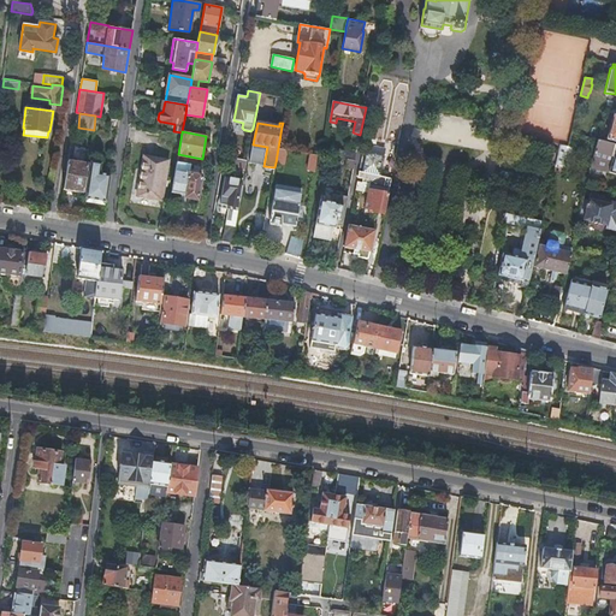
[(604,141),(598,140),(591,166),(605,170),(608,158),(610,159),(609,164),(611,164),(610,172),(615,173),(615,147),(615,148),(603,146),(604,141)]
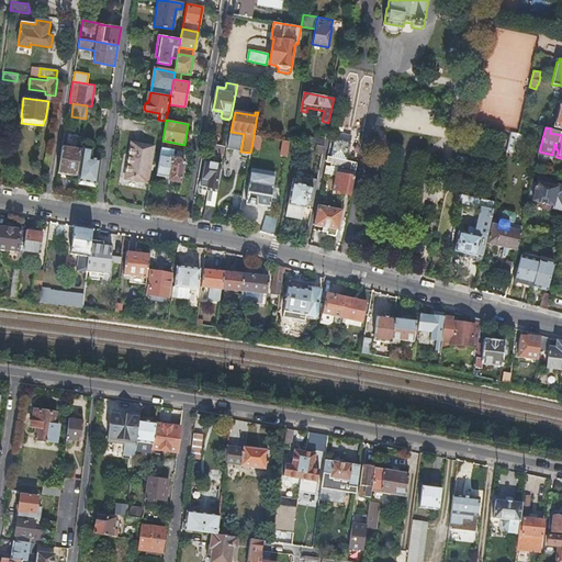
[(262,136),(254,135),(251,148),(260,150),(262,136)]
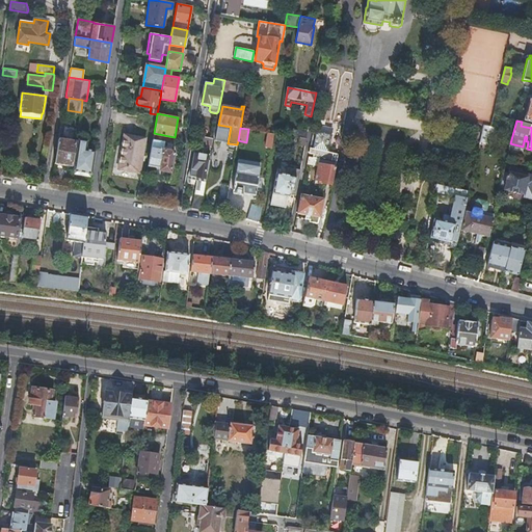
[(307,138),(308,132),(295,129),(294,136),(300,137),(307,138)]
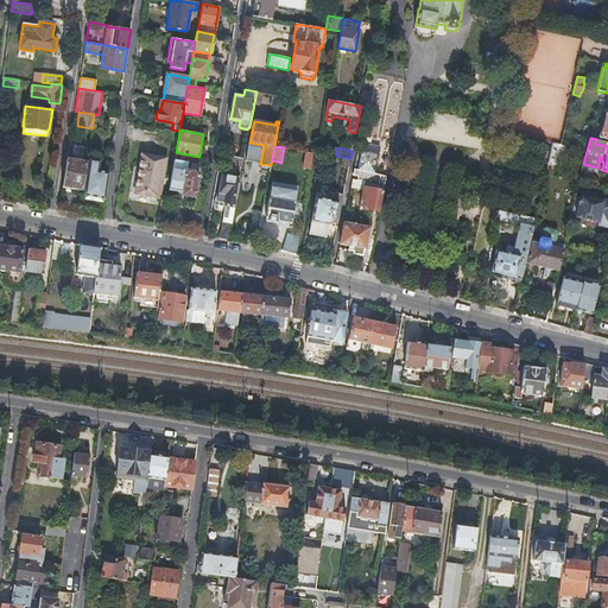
[(143,152),(137,192),(160,196),(166,156),(143,152)]
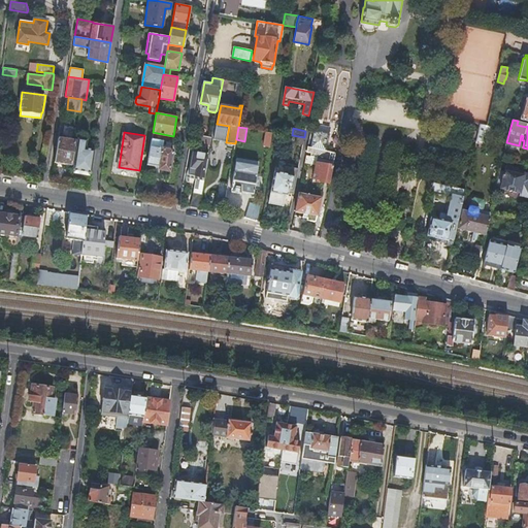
[(212,137),(192,134),(191,140),(207,143),(206,152),(209,153),(212,137)]
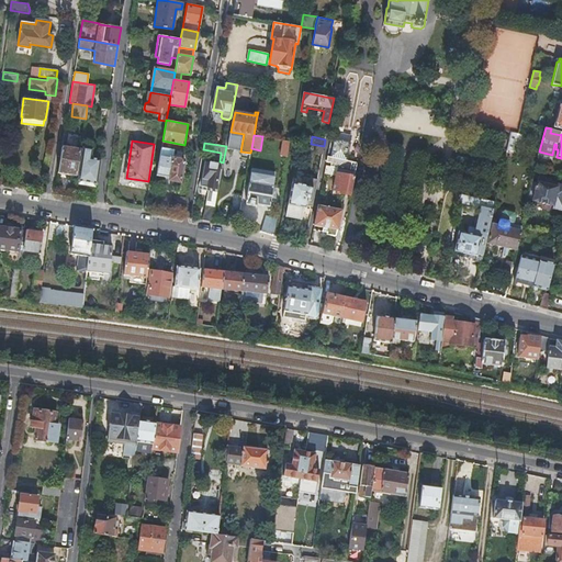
[(63,146),(58,172),(76,176),(80,149),(63,146)]
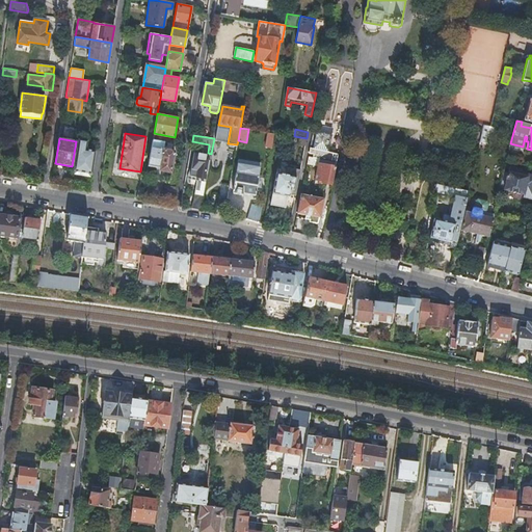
[(90,174),(91,174),(95,151),(86,150),(87,140),(79,139),(74,170),(76,170),(75,174),(89,176),(90,174)]
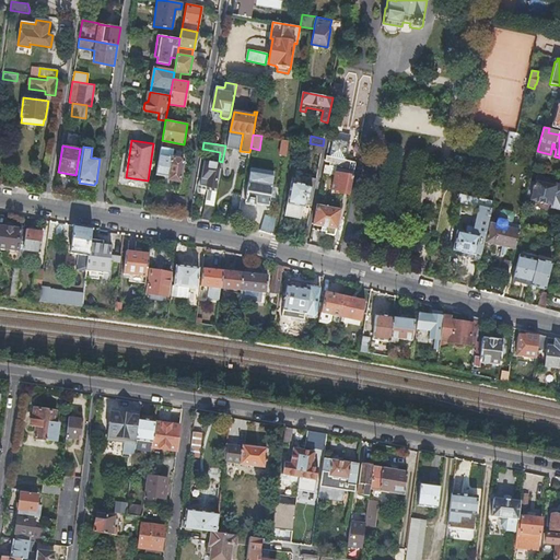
[(161,147),(155,174),(168,177),(167,179),(178,182),(183,160),(172,158),(173,149),(161,147)]
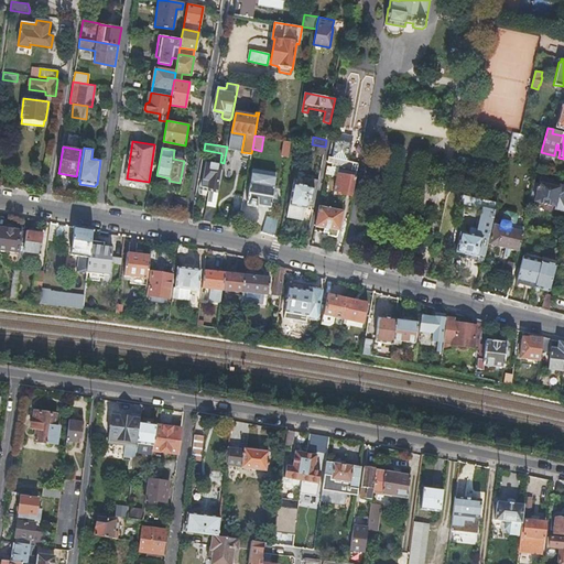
[(359,163),(329,156),(328,162),(333,163),(333,165),(339,166),(338,169),(357,172),(359,163)]
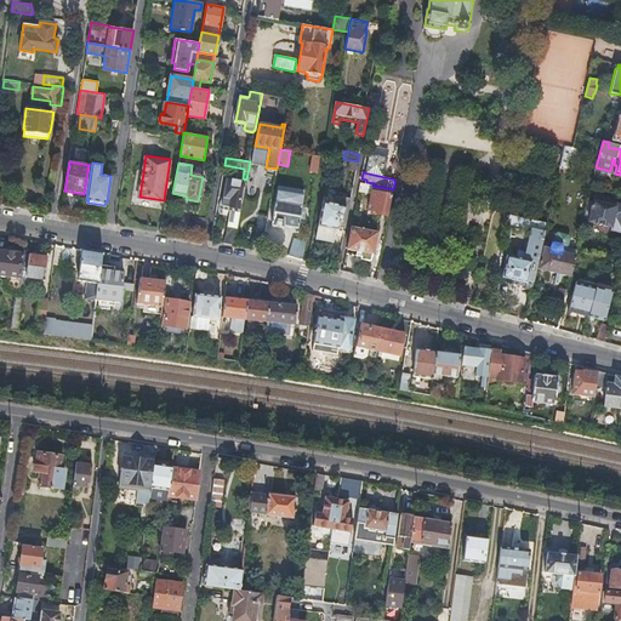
[(229,226),(226,243),(234,244),(245,182),(235,181),(237,176),(228,175),(222,206),(231,208),(228,226),(229,226)]
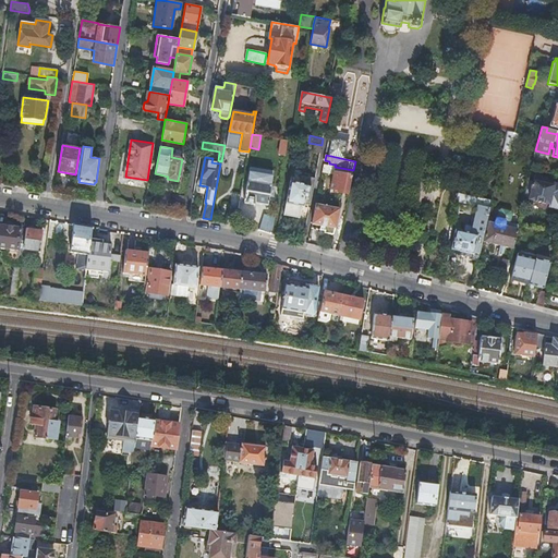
[(329,165),(324,164),(322,173),(334,174),(335,167),(329,165)]
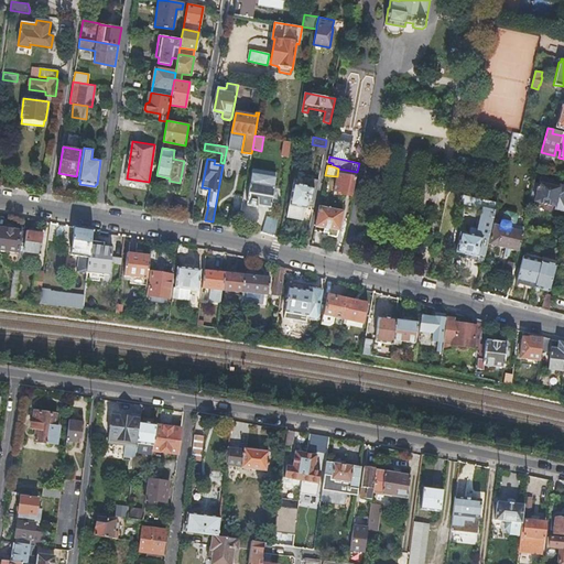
[(353,196),(357,172),(338,169),(337,176),(335,191),(342,192),(342,194),(353,196)]
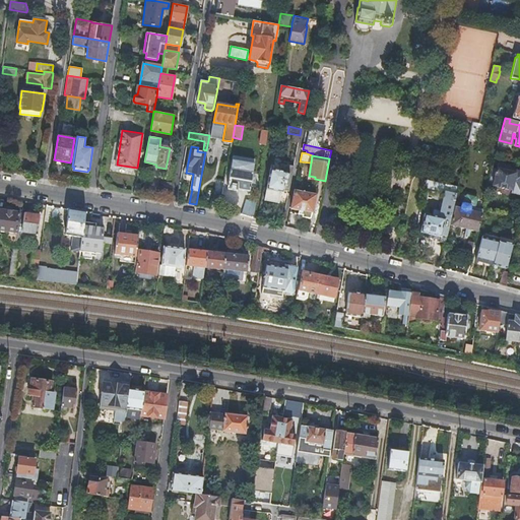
[(289,190),(294,166),(281,163),(280,171),(270,169),(267,189),(283,192),(283,189),(289,190)]
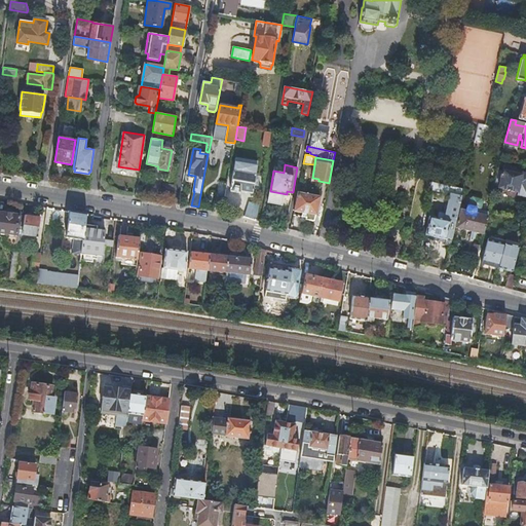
[(504,164),(498,188),(502,189),(518,192),(518,195),(525,197),(525,172),(515,170),(516,167),(504,164)]
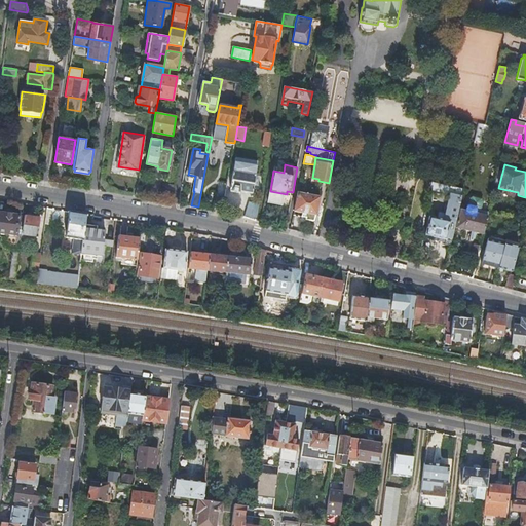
[(239,192),(240,191),(252,192),(255,174),(233,170),(230,189),(230,190),(239,192)]
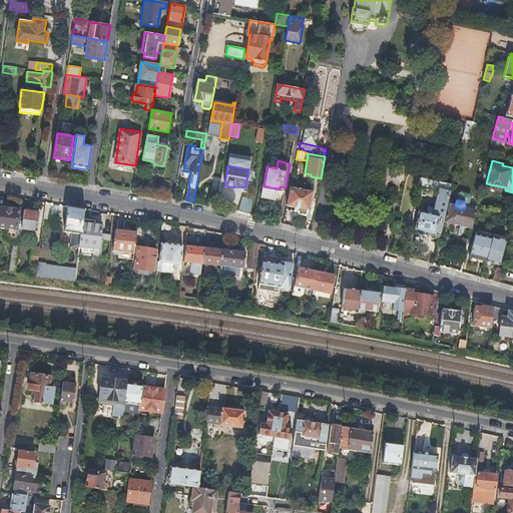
[(406,171),(398,230),(394,229),(392,245),(402,247),(405,227),(408,228),(416,172),(406,171)]
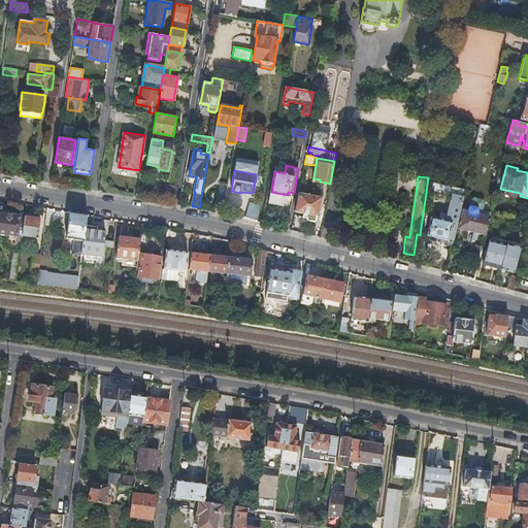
[(165,197),(172,199),(174,186),(167,185),(165,197)]
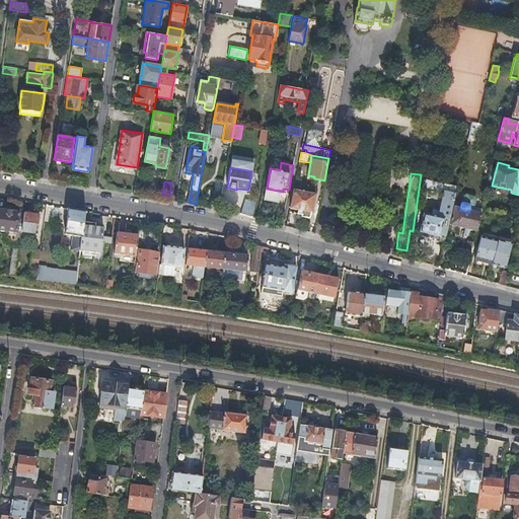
[(435,184),(428,182),(426,195),(432,197),(435,184)]
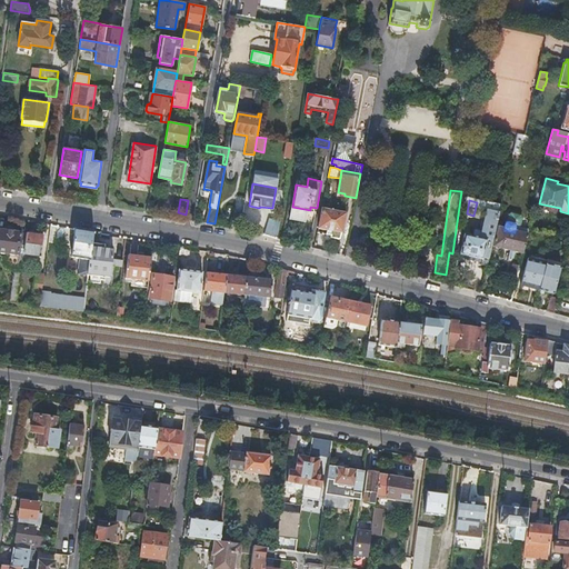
[(501,203),(491,201),(485,230),(475,228),(472,236),(465,233),(460,253),(482,259),(481,265),(488,266),(501,203)]
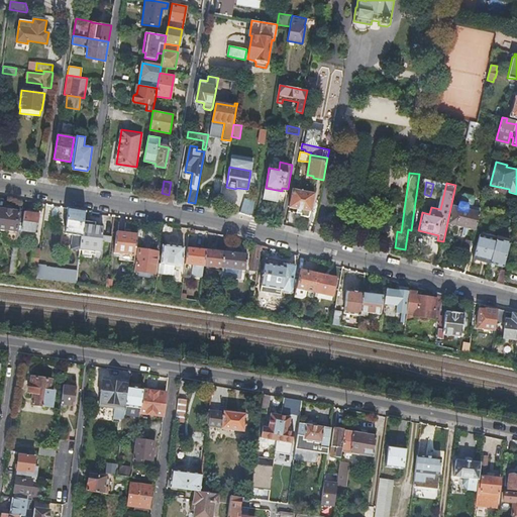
[(314,193),(293,189),(290,207),(311,211),(314,193)]
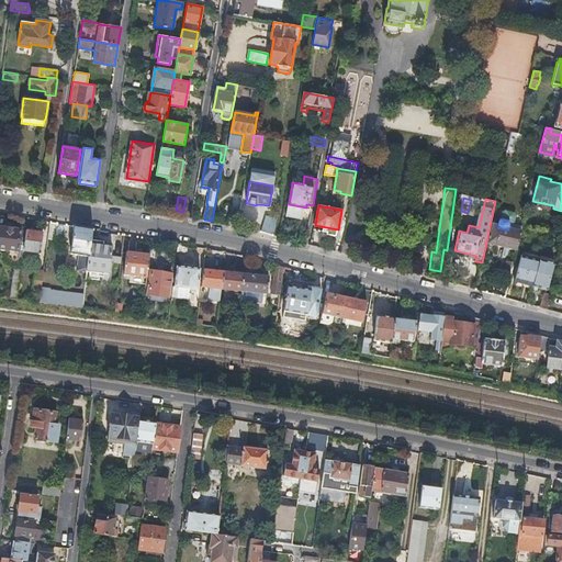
[(232,208),(228,224),(237,225),(240,209),(232,208)]
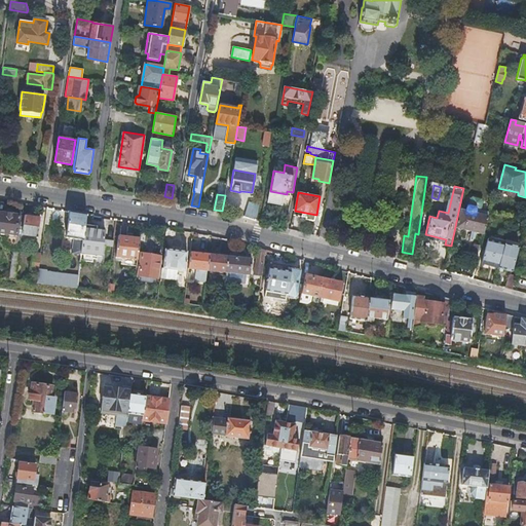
[(246,217),(256,220),(259,205),(254,204),(246,214),(246,217)]
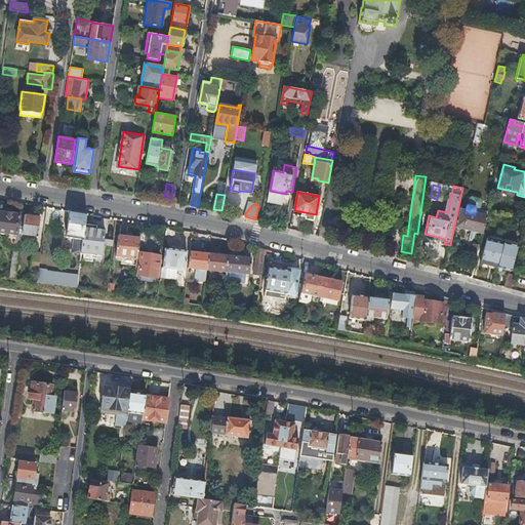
[(456,227),(482,234),(487,211),(472,208),(471,206),(468,205),(467,206),(465,210),(460,209),(456,227)]
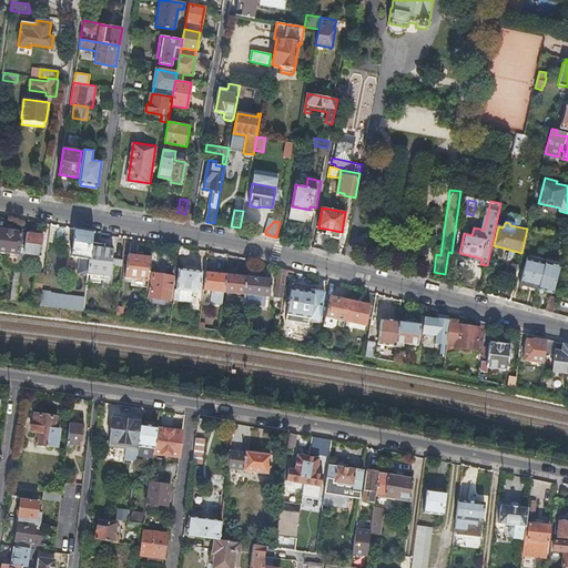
[(16,267),(11,301),(17,301),(23,252),(27,231),(0,227),(0,251),(7,252),(6,265),(16,267)]
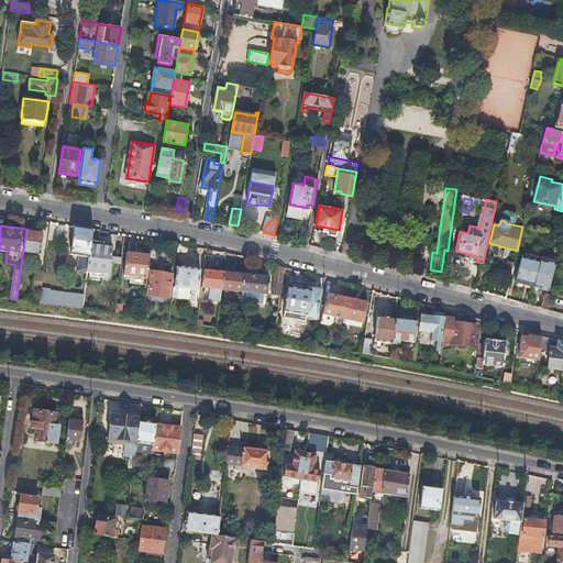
[(94,228),(75,225),(70,253),(81,255),(89,256),(91,239),(94,228)]
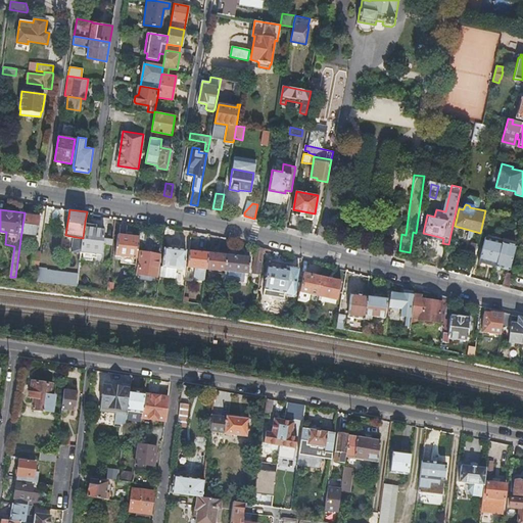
[(40,216),(25,212),(21,232),(37,235),(40,216)]
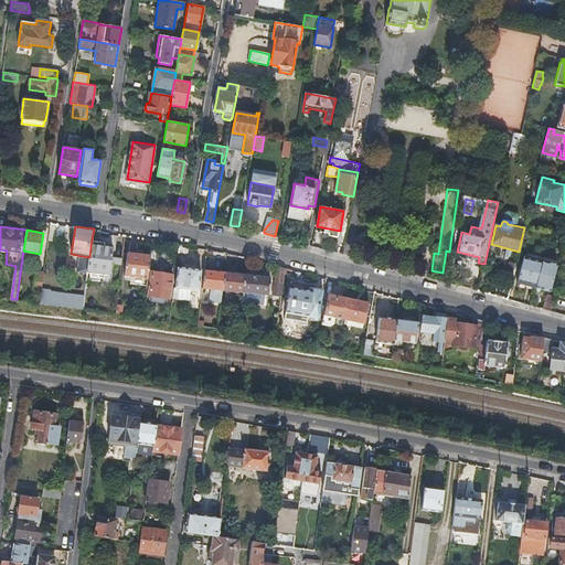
[(87,270),(86,279),(100,280),(102,274),(110,275),(112,263),(121,264),(123,257),(113,256),(114,247),(98,244),(98,241),(92,240),(89,257),(87,270)]
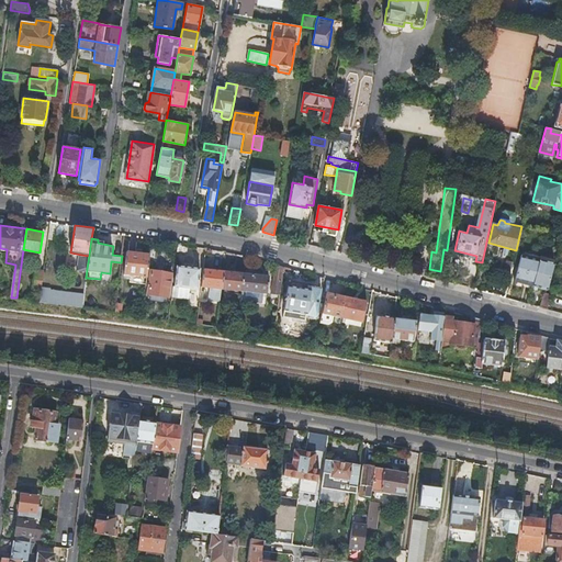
[(159,239),(153,238),(150,254),(150,255),(157,256),(159,239)]
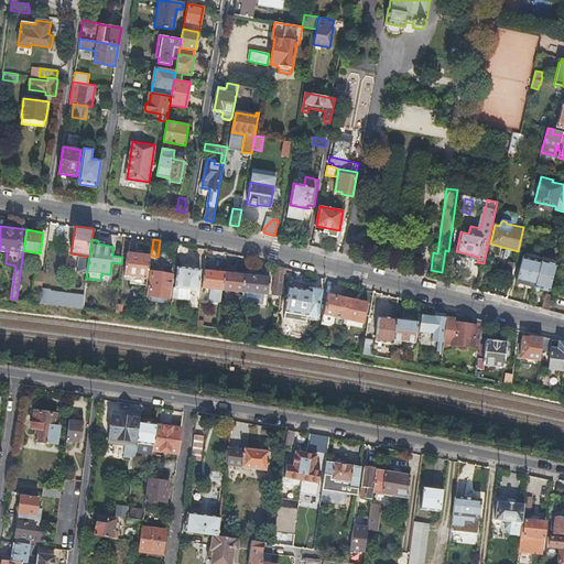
[(151,256),(151,255),(128,252),(125,274),(148,278),(151,256)]
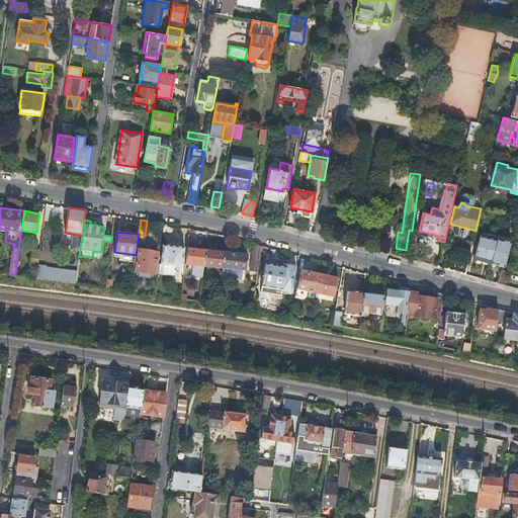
[(82,236),(75,235),(74,247),(80,248),(82,236)]
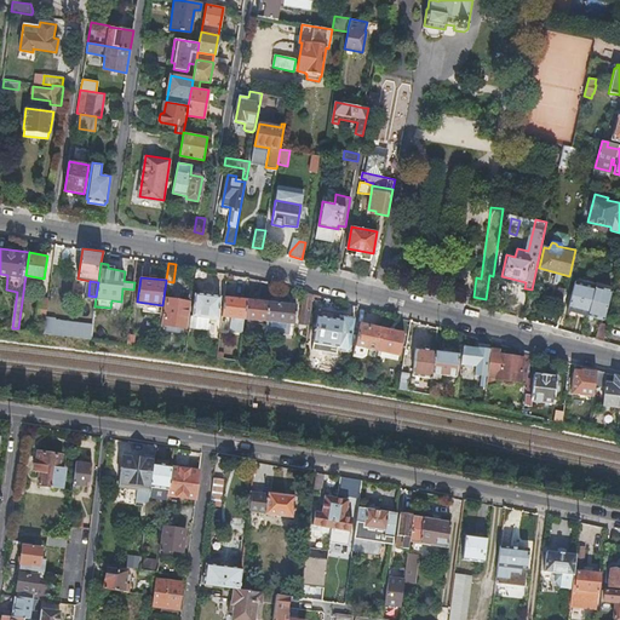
[(568,310),(587,315),(595,287),(595,286),(574,281),(568,310)]
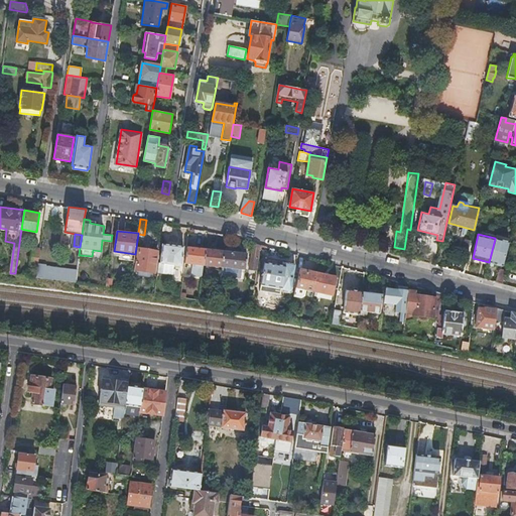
[(462,252),(469,254),(472,241),(465,239),(462,252)]
